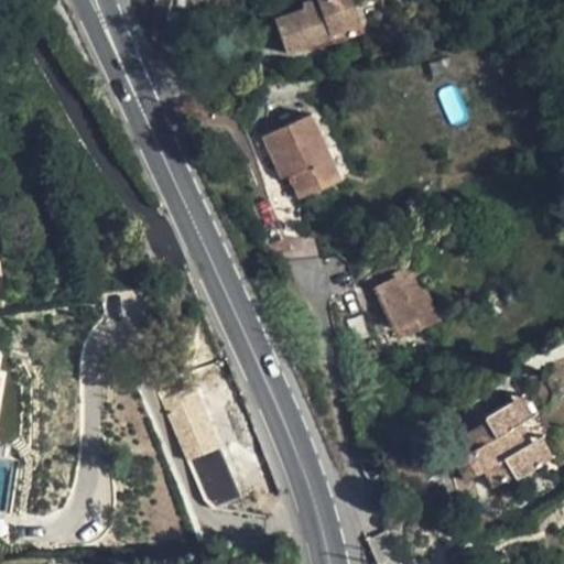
[(286,54),(333,38),(332,33),(361,22),(354,0),(308,0),(302,2),(304,8),(274,19),(286,54)]
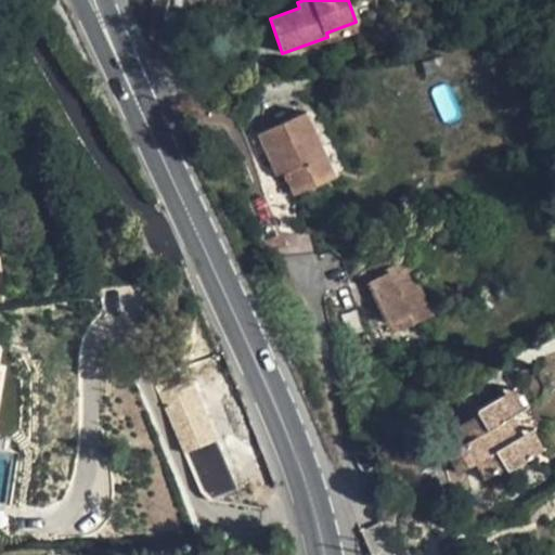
[(307,112),(259,133),(275,168),(281,166),(295,194),(336,176),(307,112)]
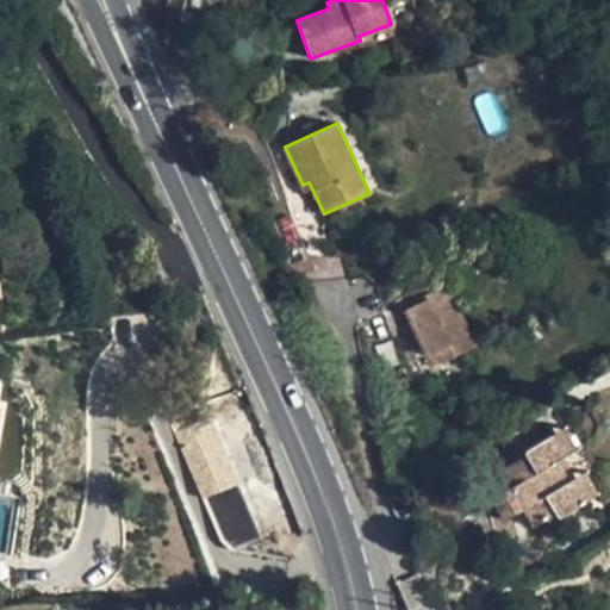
[(312,190),(309,182),(303,185),(305,192),(312,190)]
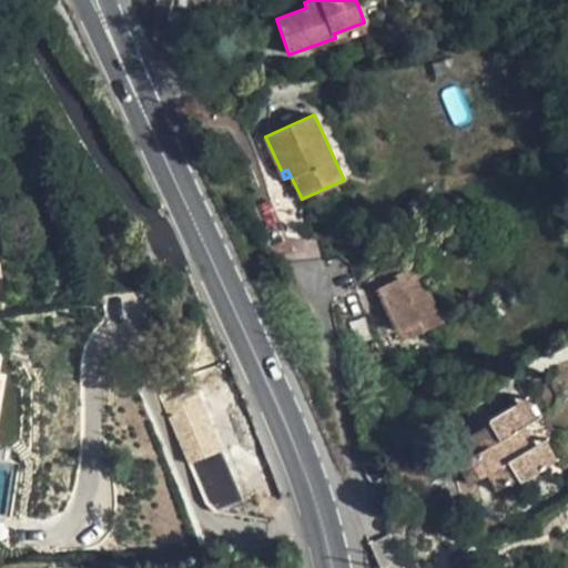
[(376,287),(397,331),(416,322),(421,333),(443,322),(416,265),(396,274),(393,266),(372,276),(376,287)]
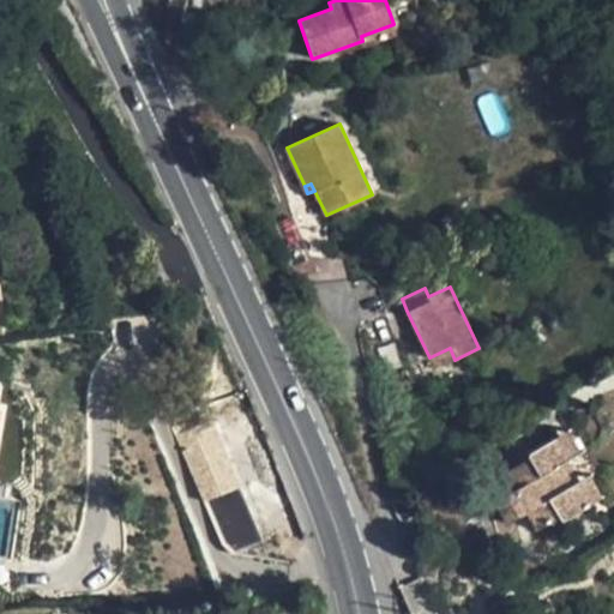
[(450,348),(417,363),(423,375),(455,360),(450,348)]
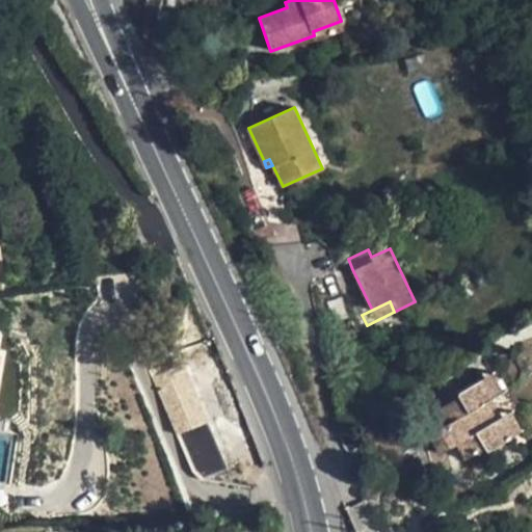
[(228,468),(183,364),(152,377),(192,472),(203,480),(228,468)]
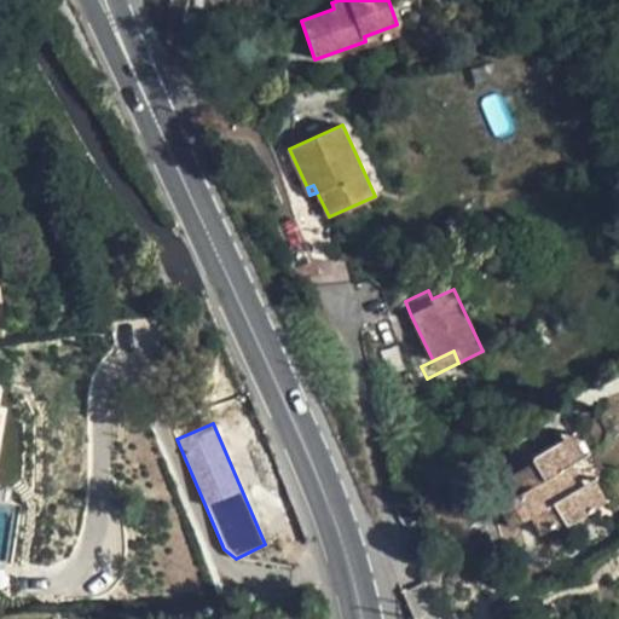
[(516,429),(495,440),(513,474),(534,461),(533,458),(516,429)]
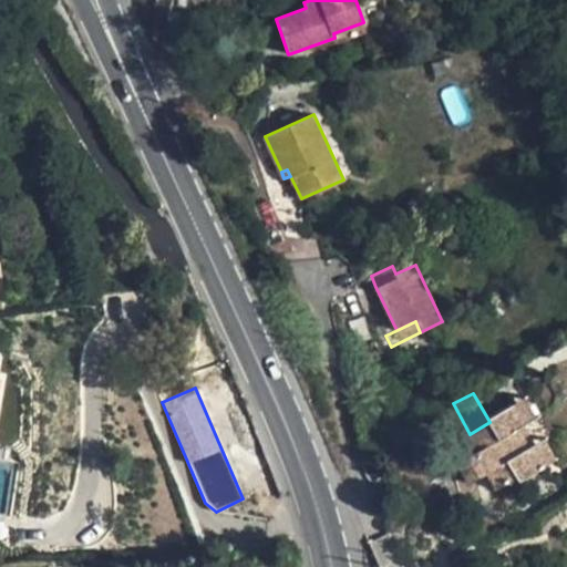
[(525,395),(514,402),(526,423),(537,418),(525,395)]
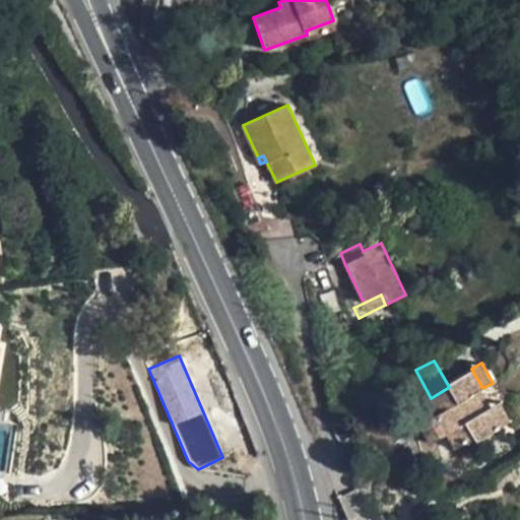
[(439,412),(419,425),(431,443),(447,434),(456,449),(474,438),(475,440),(477,440),(478,440),(500,427),(489,408),(485,409),(475,393),(482,388),(471,369),(448,384),(448,385),(449,387),(431,398),(439,412)]
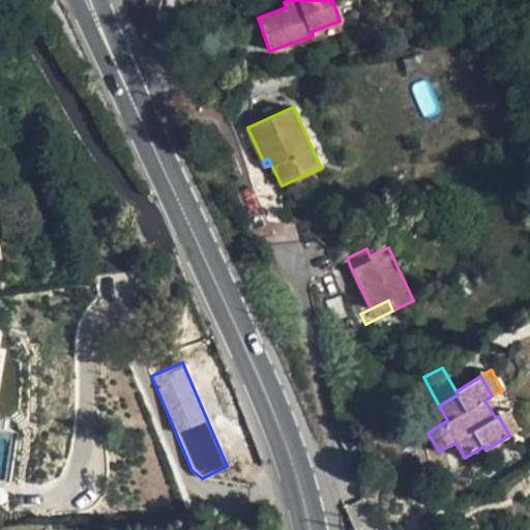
[(508,410),(498,416),(509,435),(520,429),(508,410)]
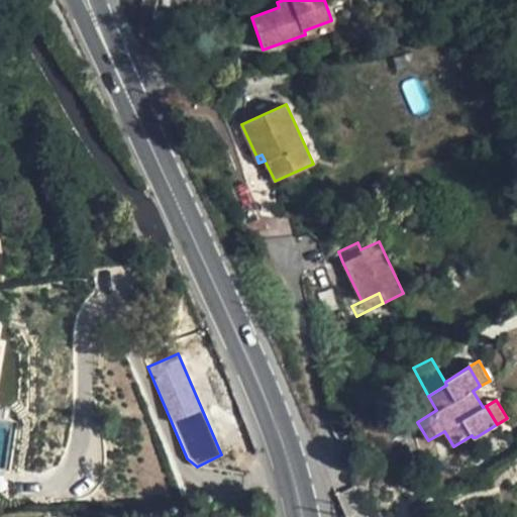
[(208,406),(202,409),(221,454),(228,451),(208,406)]
